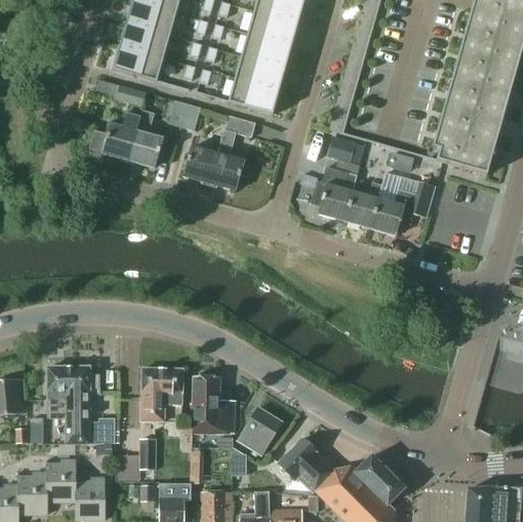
[(126,23),(170,35),(176,12),(132,0),(126,23)]
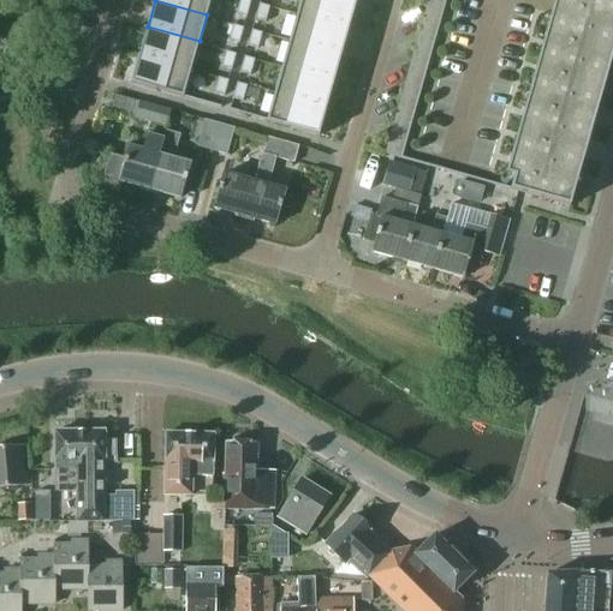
[(155,0),(207,15),(210,0),(155,0)]
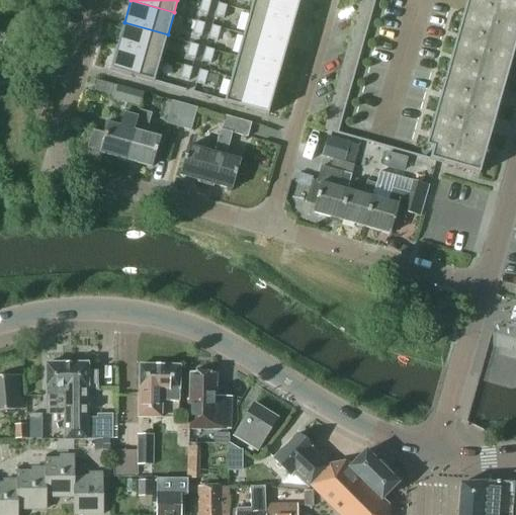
[(202,0),(200,9),(208,12),(212,0),(202,0)]
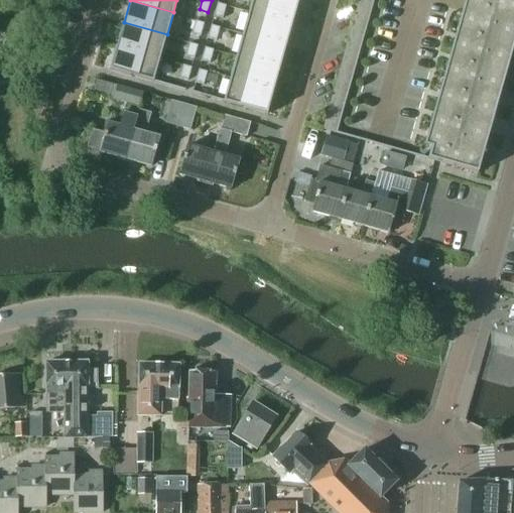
[(293,21),(299,0),(252,0),(250,10),(293,21)]
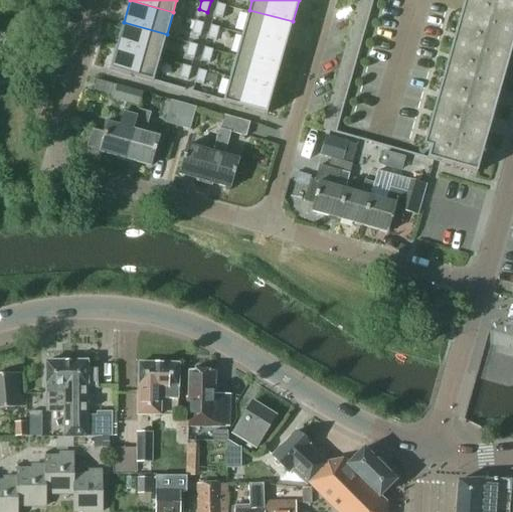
[(472,0),(429,157),(478,170),(512,45),(512,0),(472,0)]
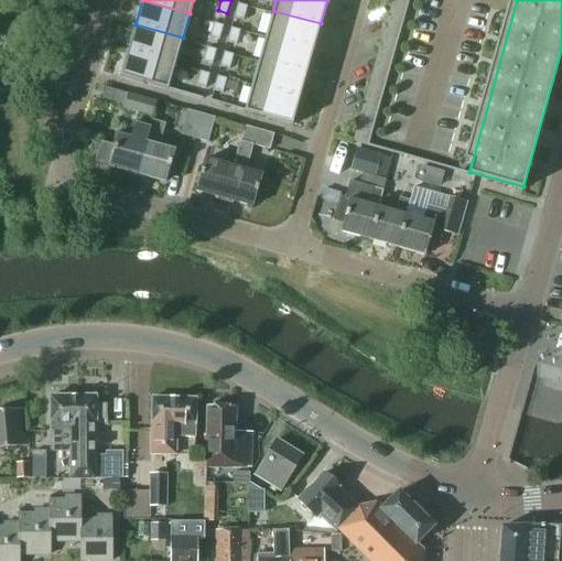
[(248,3),(239,1),(235,15),(244,18),(248,3)]
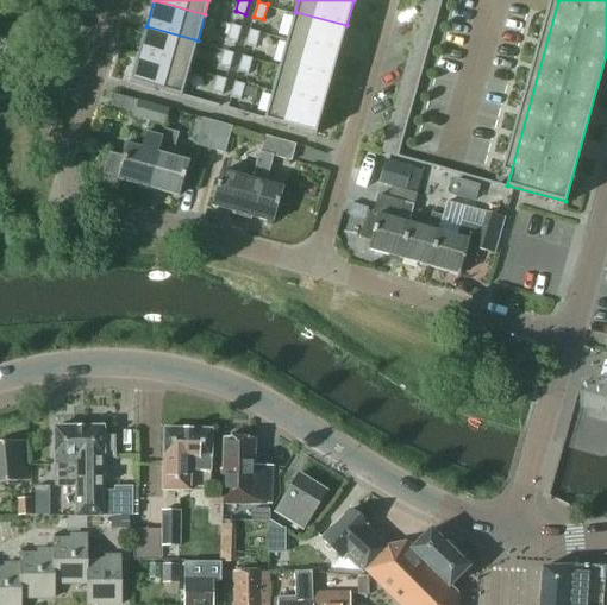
[(424,1),(421,10),(438,14),(440,6),(424,1)]
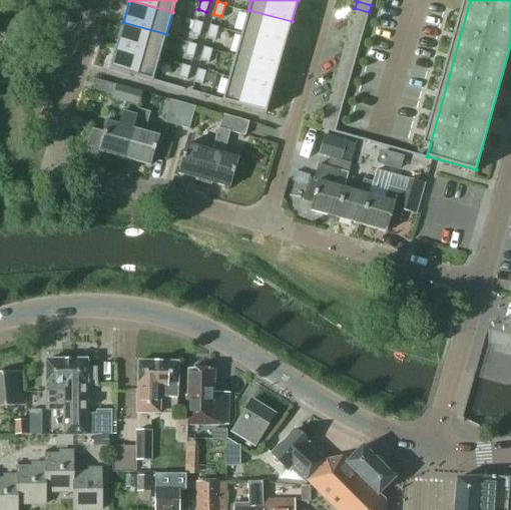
[(367,19),(369,12),(355,8),(353,15),(367,19)]
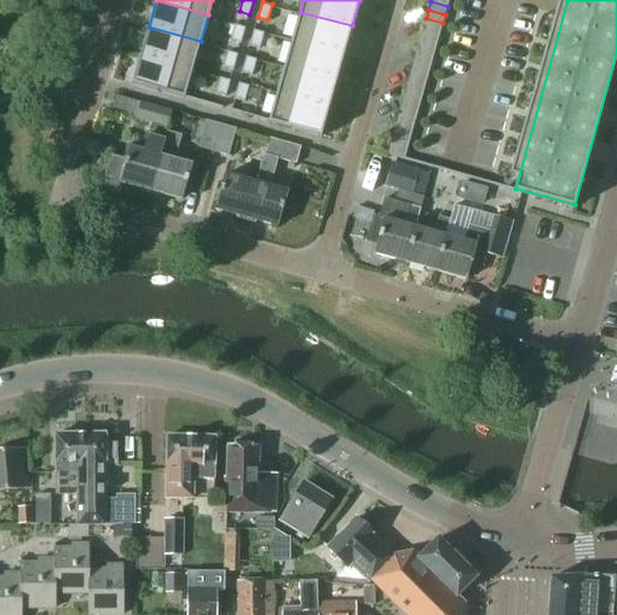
[(344,53),(352,25),(300,12),(293,39),(344,53)]
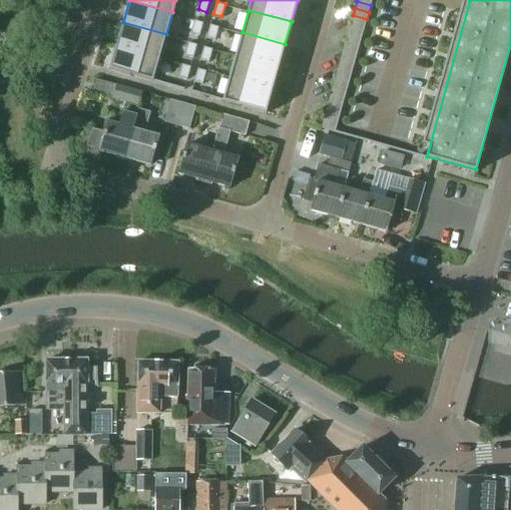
[(352,22),(365,25),(367,19),(353,15),(352,22)]
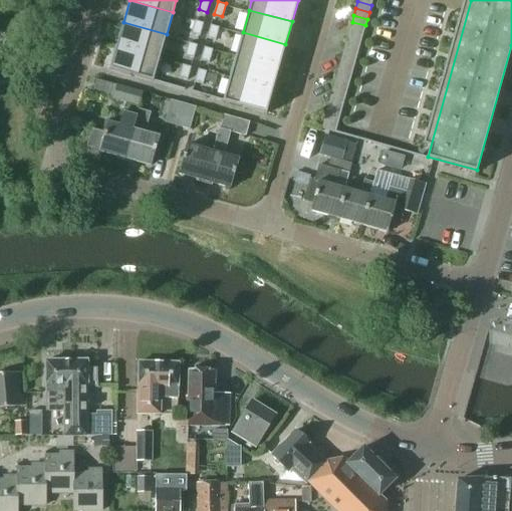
[(192,31),(201,34),(205,21),(196,18),(192,31)]
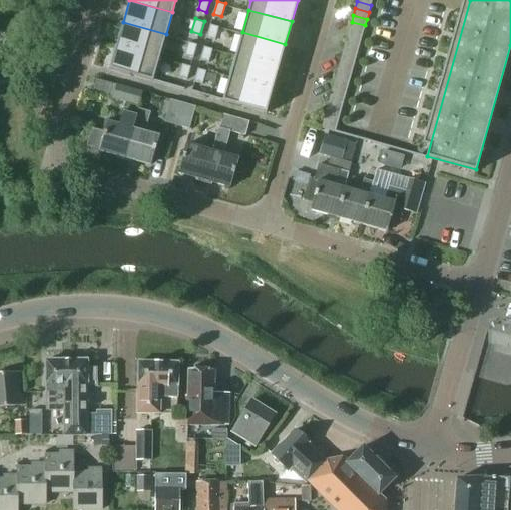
[(166,34),(123,22),(117,44),(160,56),(166,34)]
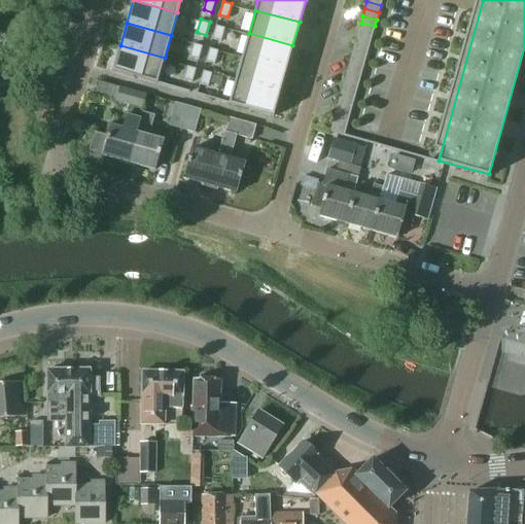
[(373,33),(375,26),(361,23),(359,30),(373,33)]
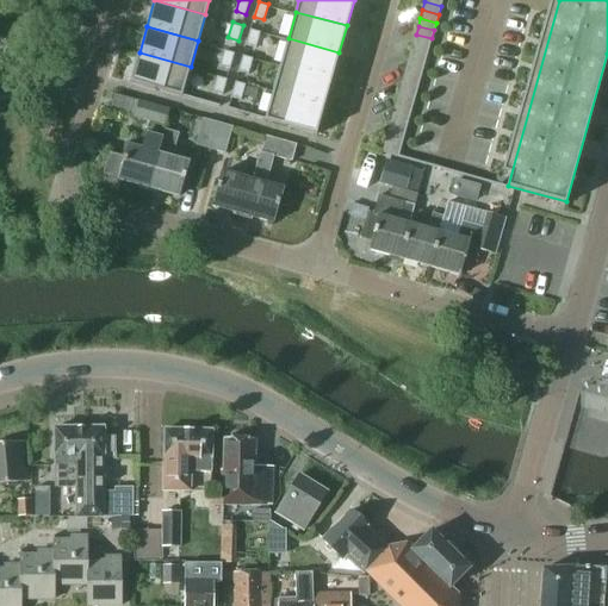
[(261,30),(250,27),(247,43),(256,45),(261,30)]
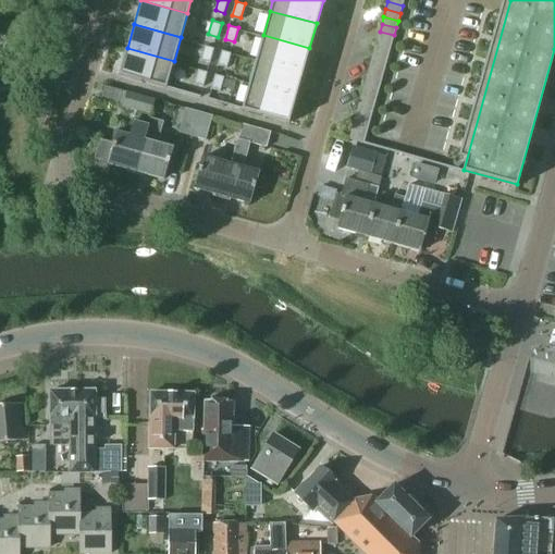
[(378,38),(392,42),(394,35),(380,32),(378,38)]
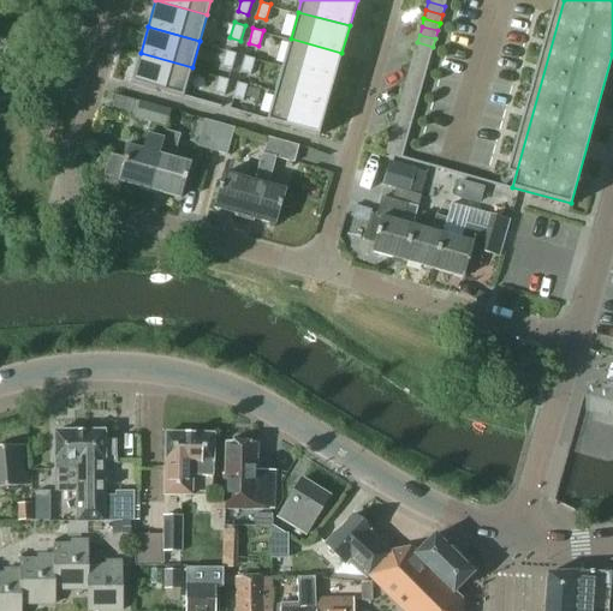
[(291,39),(283,65),(334,79),(341,53),(291,39)]
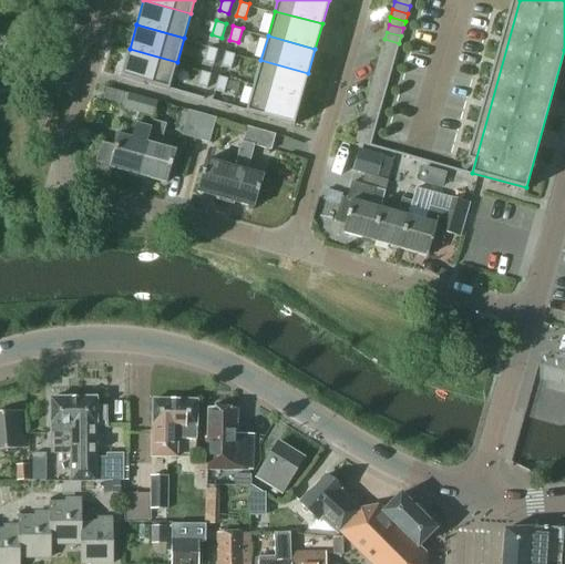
[(397,51),(399,43),(384,39),(382,47),(397,51)]
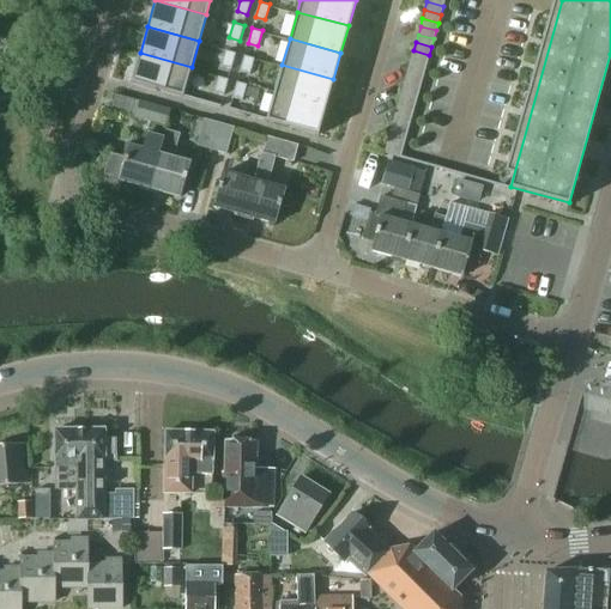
[(222,64),(233,67),(236,52),(227,48),(222,64)]
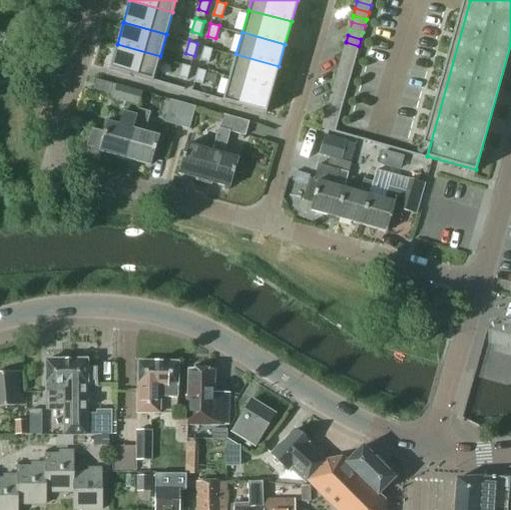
[(357,53),(359,46),(346,42),(344,49),(357,53)]
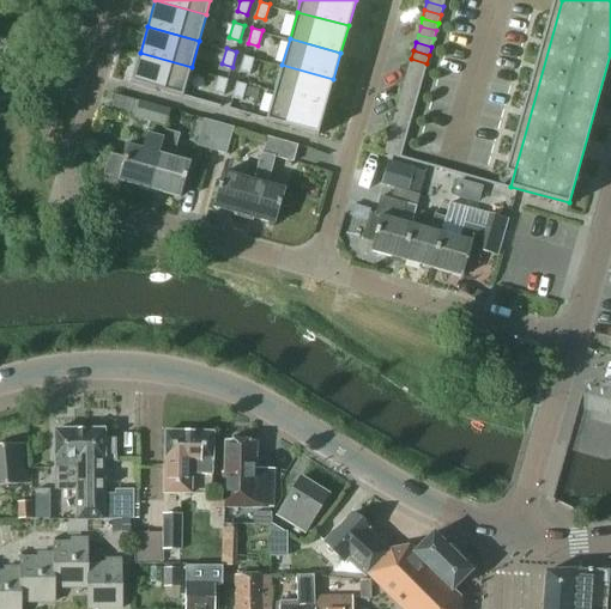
[(157,86),(183,93),(192,67),(140,53),(139,53),(131,80),(157,87),(157,86)]
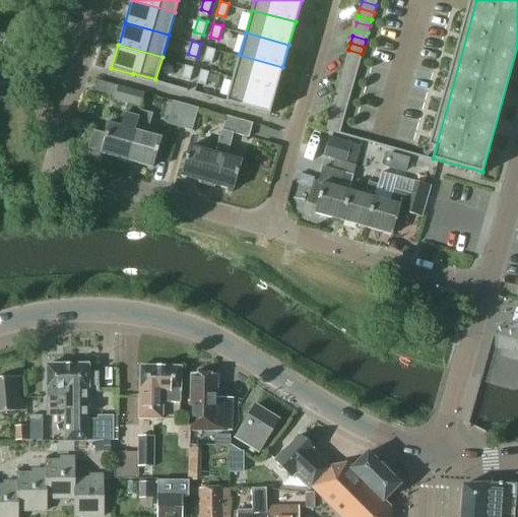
[(216,48),(207,46),(203,59),(212,61),(216,48)]
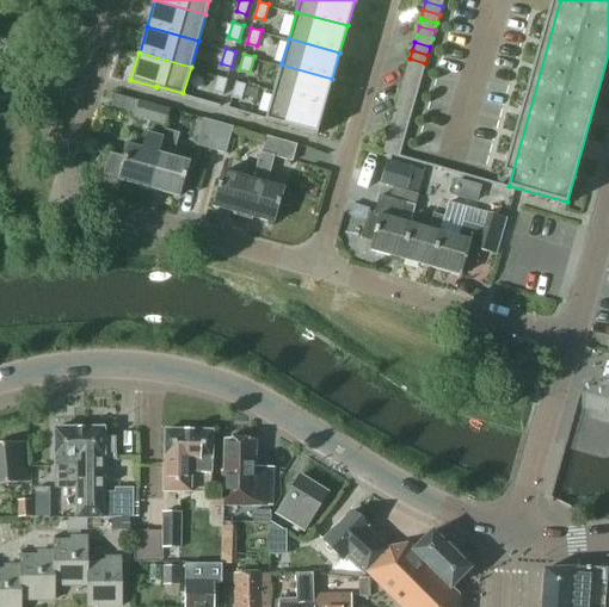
[(410,59),(407,67),(423,72),(425,63),(410,59)]
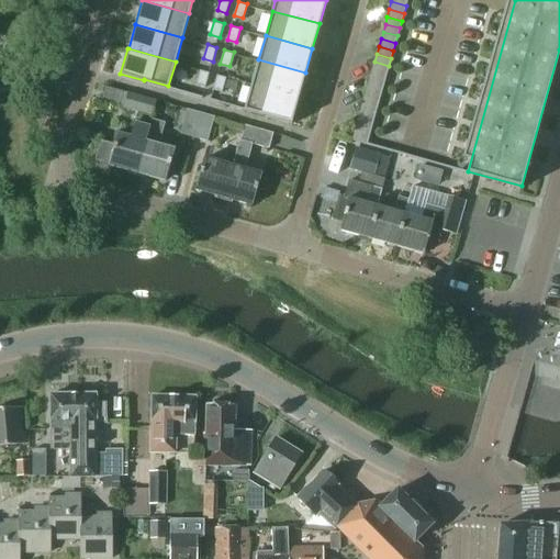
[(299,97),(305,73),(258,59),(252,84),(299,97)]
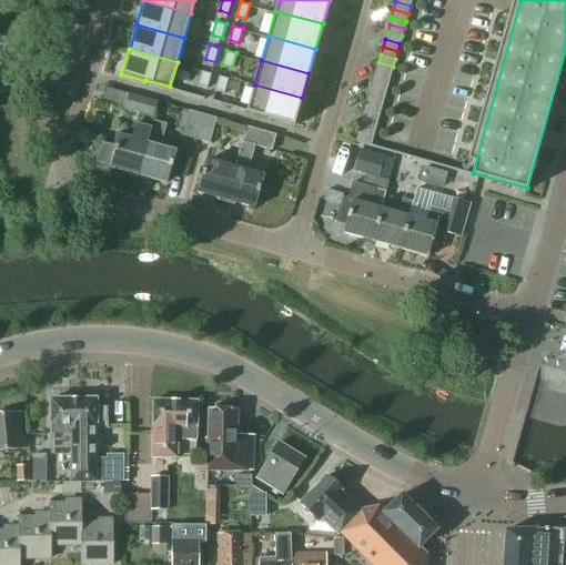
[(392,74),(393,67),(378,62),(376,70),(392,74)]
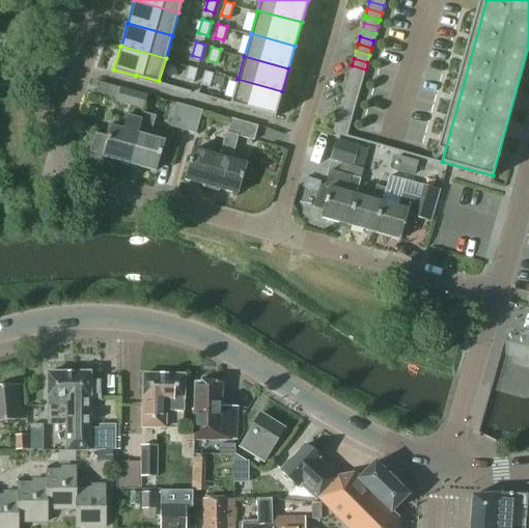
[(186,78),(194,81),(198,67),(190,64),(186,78)]
